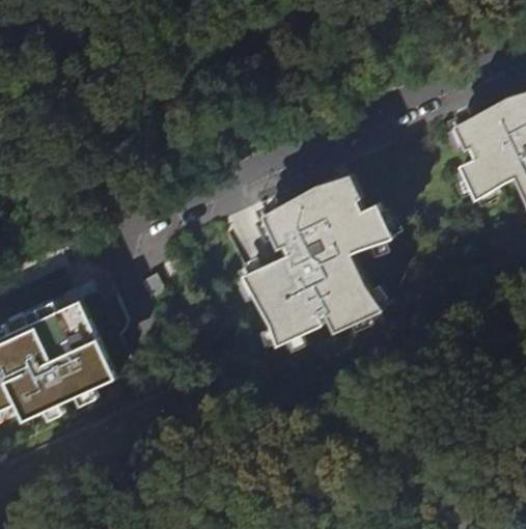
[(525,202),(525,206),(525,89),(507,96),(452,126),(464,149),(469,147),(473,158),(459,165),(474,199),(514,177),(525,202)]
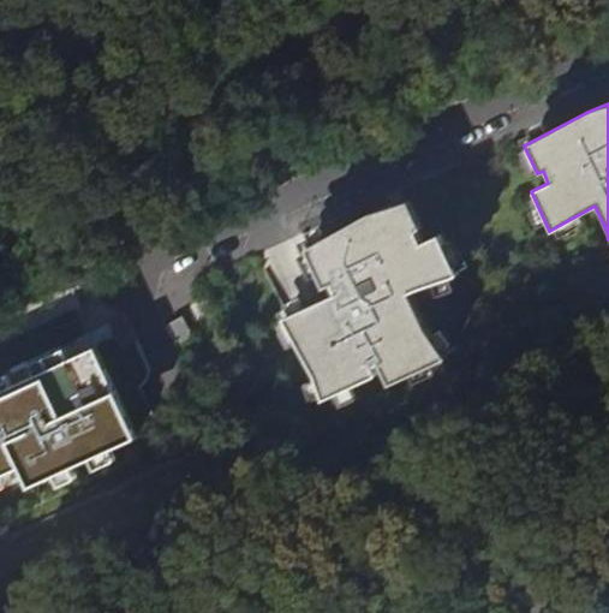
[(310,375),(318,400),(360,382),(357,373),(375,364),(384,386),(441,359),(423,331),(405,293),(453,275),(435,236),(418,244),(412,232),(417,228),(405,202),(365,214),(302,250),(320,289),(326,286),(330,296),(280,319),(310,375)]
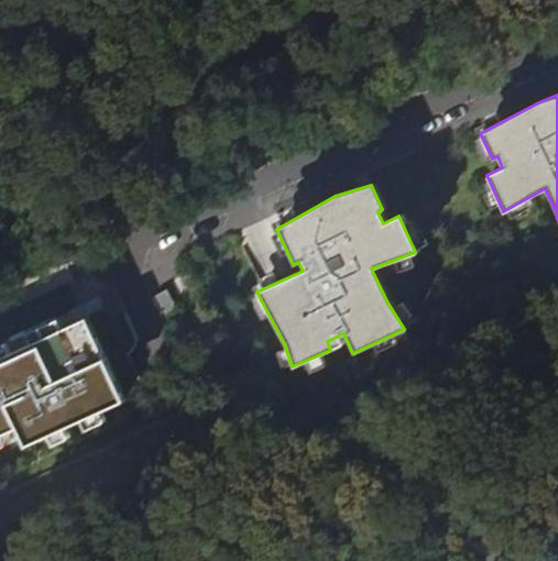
[(171,309),(161,292),(151,298),(161,316),(171,309)]
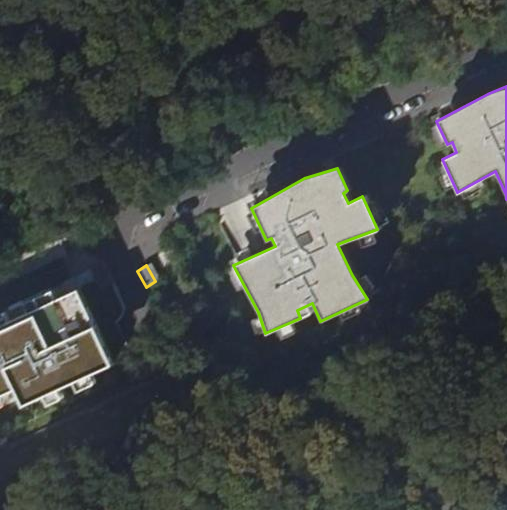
[(0,395),(13,389),(20,406),(40,397),(54,390),(70,383),(87,375),(110,365),(75,290),(53,300),(25,313),(6,321),(0,324),(0,395)]
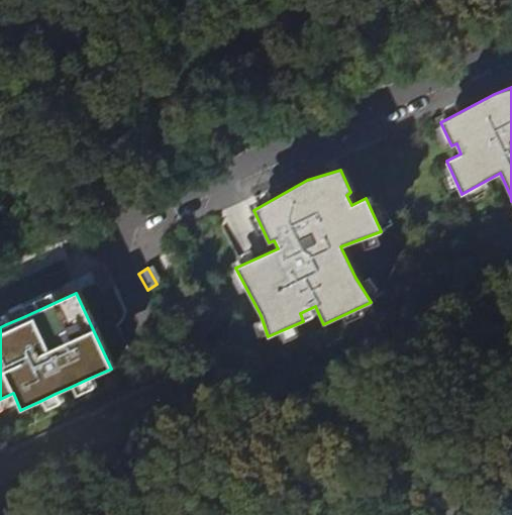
[(25,316),(54,303),(49,294),(21,307),(25,316)]
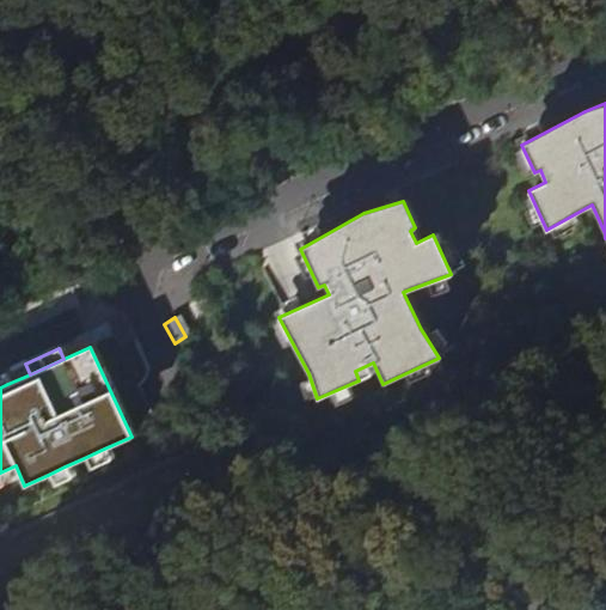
[(110,459),(104,449),(84,458),(90,469),(110,459)]
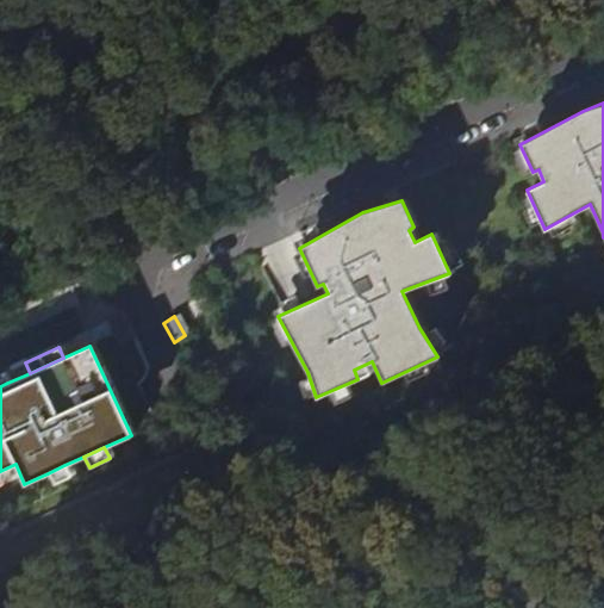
[(53,484),(69,476),(64,465),(48,473),(53,484)]
